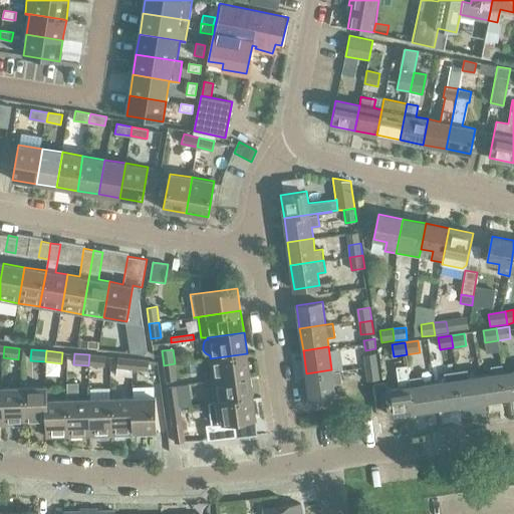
[(210,358),(213,380),(250,374),(247,353),(210,358)]
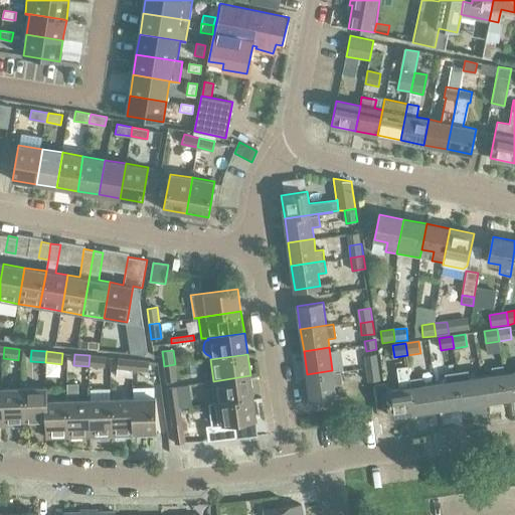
[(90,355),(89,366),(105,368),(106,357),(90,355)]
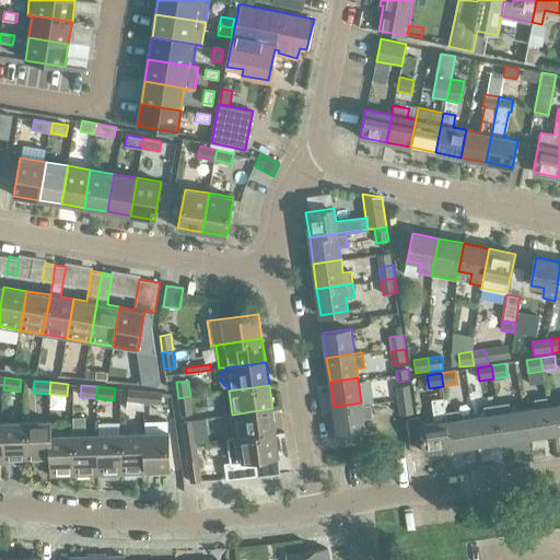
[(397,387),(399,403),(412,400),(410,386),(397,387)]
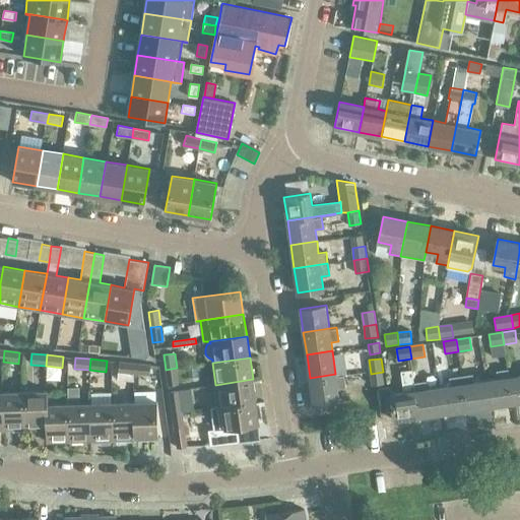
[(118,373),(133,375),(135,364),(119,362),(118,373)]
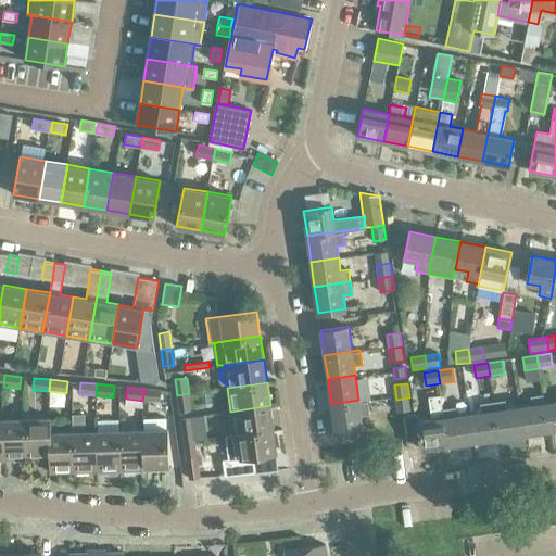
[(144,389),(142,401),(160,402),(161,390),(144,389)]
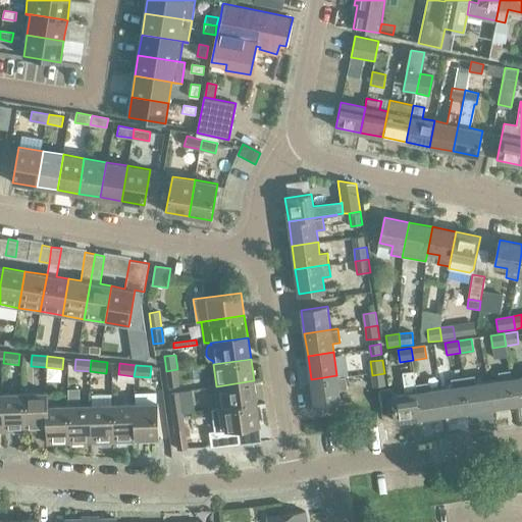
[(168,388),(169,388),(179,386),(177,369),(166,371),(168,388)]
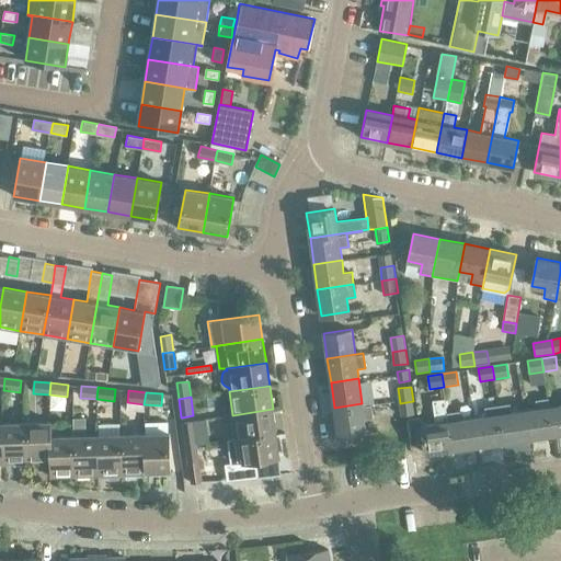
[(536,409),(523,410),(527,438),(552,434),(549,407),(548,399),(535,401),(536,409)]
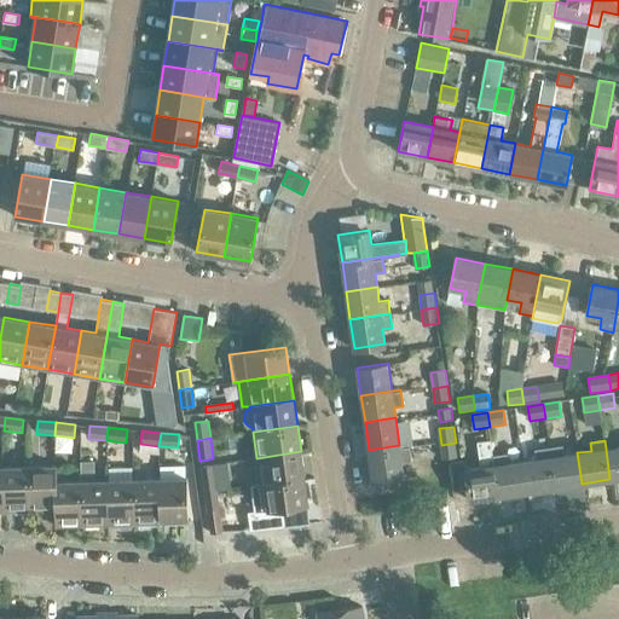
[(480,467),(466,469),(464,463),(450,464),(453,491),(468,489),(469,499),(498,496),(493,455),(491,441),(476,443),(480,467)]
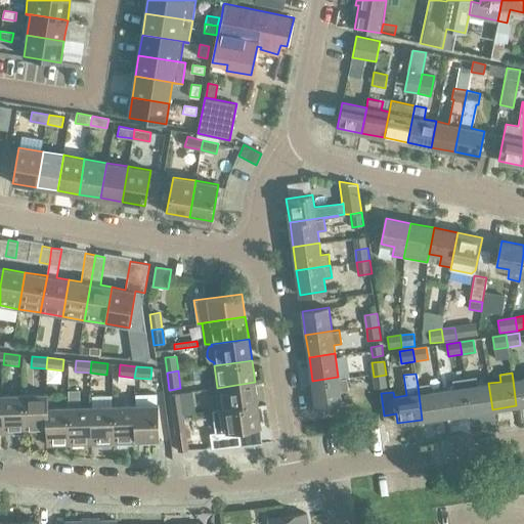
[(388,388),(386,375),(374,377),(375,390),(388,388)]
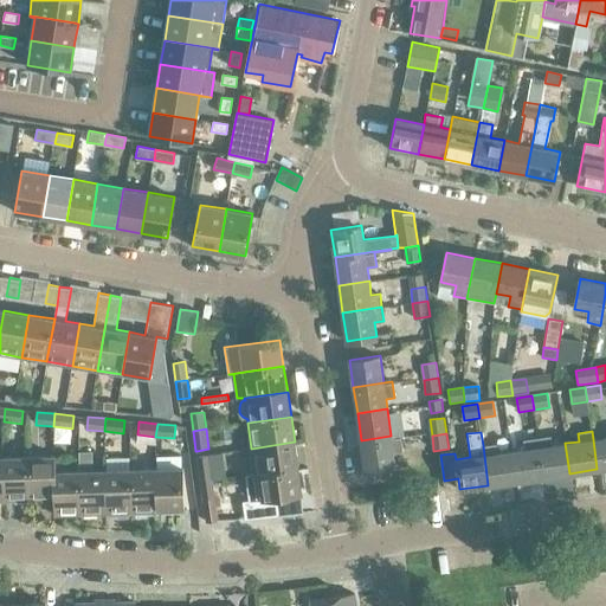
[(391,436),(361,440),(365,471),(395,466),(393,452),(403,451),(400,437),(392,438),(391,436)]
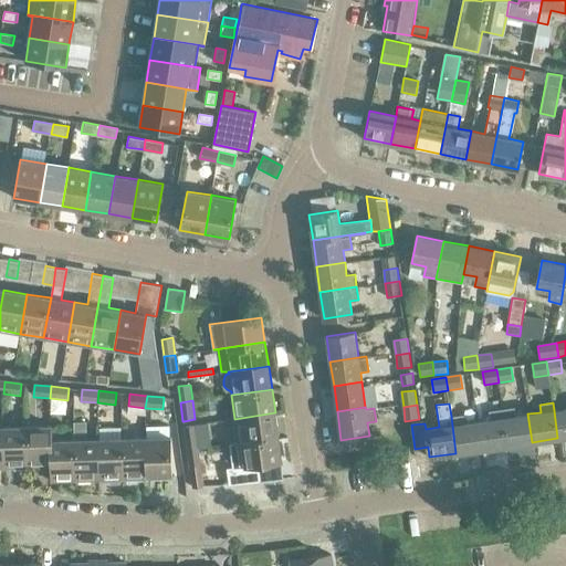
[(515,408),(502,410),(506,446),(532,442),(527,413),(516,416),(515,408)]
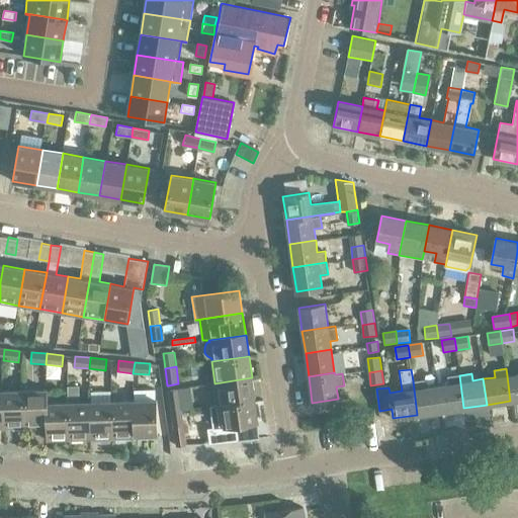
[(517,373),(507,375),(510,401),(517,400),(517,373)]
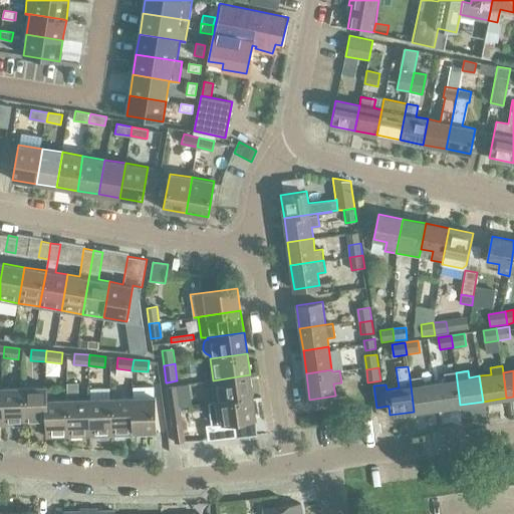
[(444,380),(434,382),(438,408),(460,405),(456,372),(443,374),(444,380)]
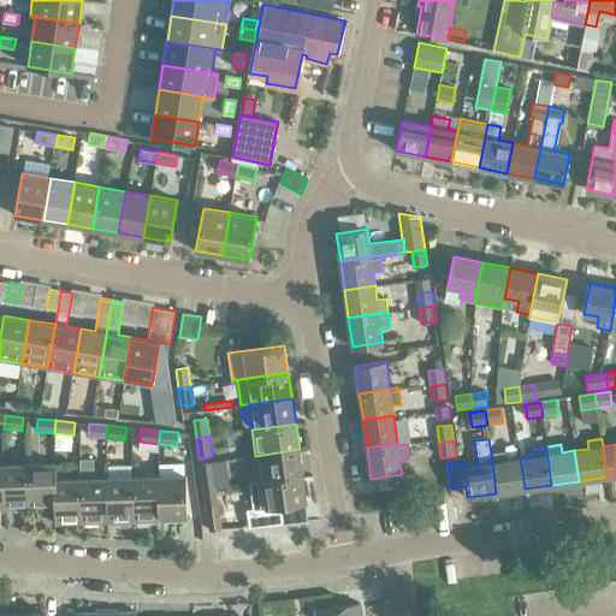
[(255,456),(259,481),(303,475),(300,449),(255,456)]
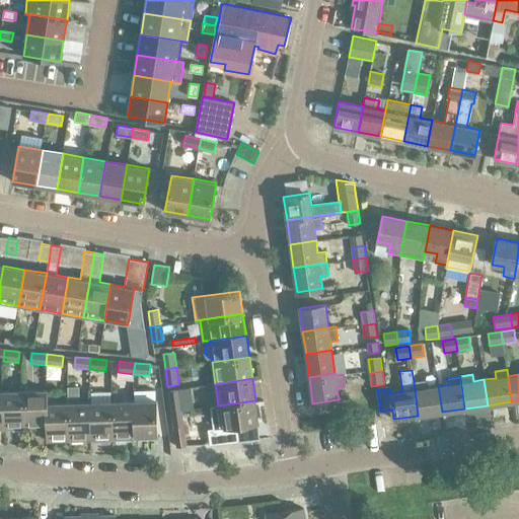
[(438,386),(428,387),(426,379),(414,381),(418,416),(442,412),(438,386)]
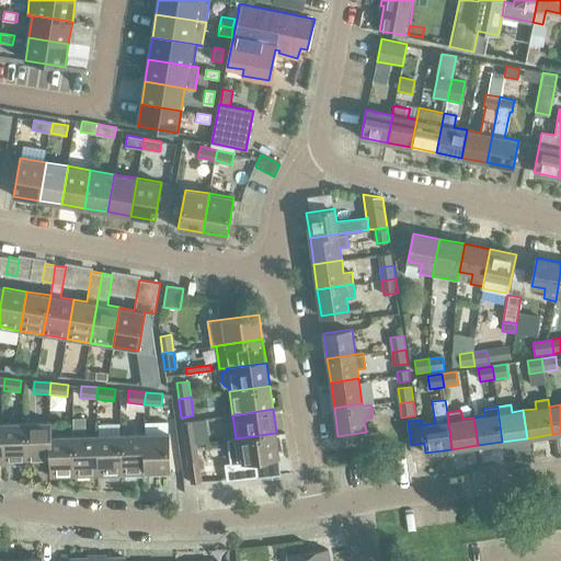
[(3,462),(27,462),(26,422),(2,423),(3,462)]
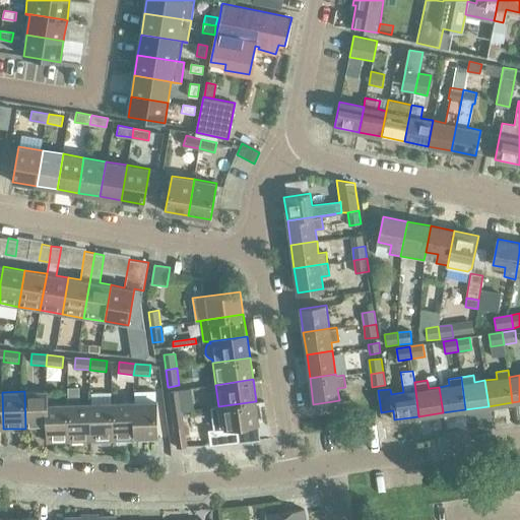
[(47,442),(48,442),(46,391),(24,391),(25,429),(46,428),(47,442)]
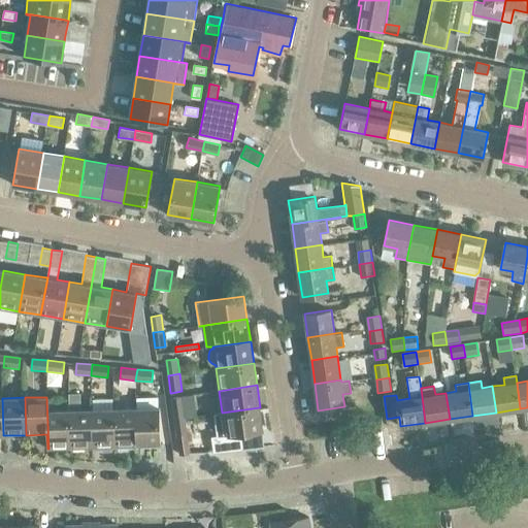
[(48,449),(70,448),(69,410),(48,410),(47,397),(46,397),(48,449)]
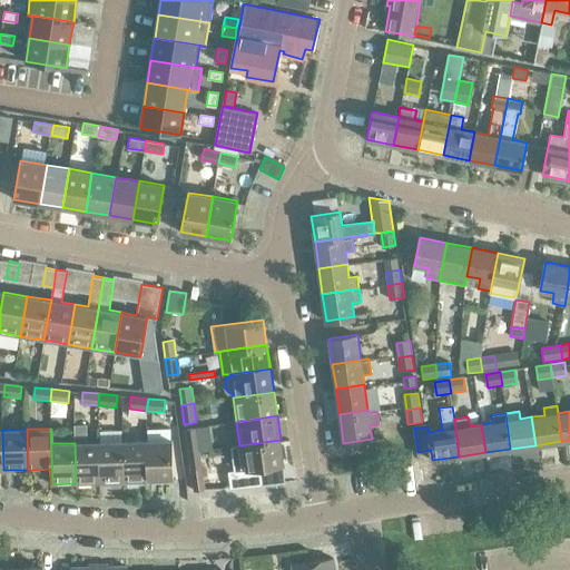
[(186,435),(189,452),(199,451),(197,434),(186,435)]
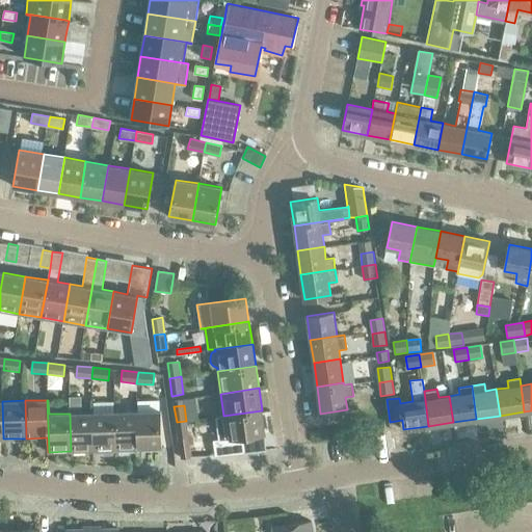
[(137,410),(114,411),(116,450),(120,449),(120,453),(129,453),(129,449),(138,449),(137,410)]
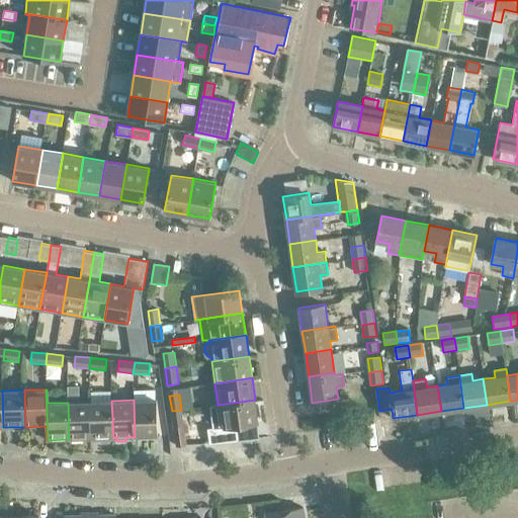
[(157,400),(134,400),(135,437),(158,436),(157,400)]
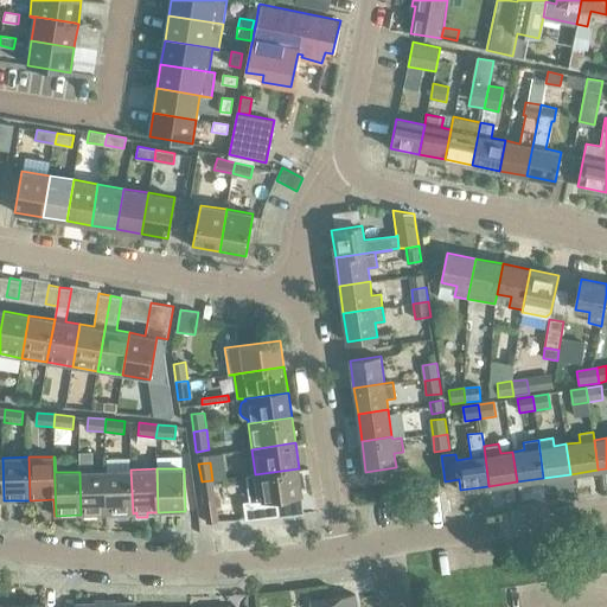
[(299,468),(255,474),(246,475),(250,502),(302,494),(299,468)]
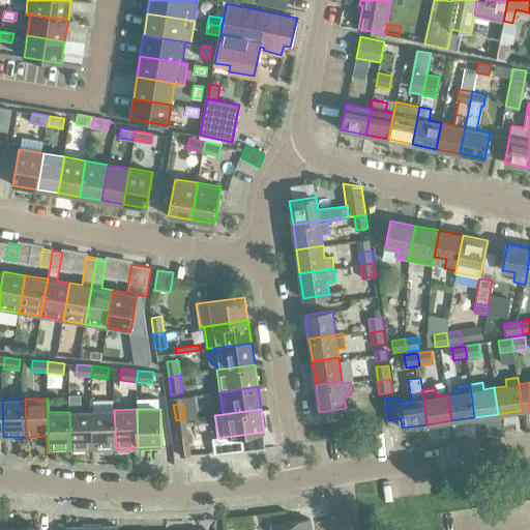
[(92,411),(93,448),(101,448),(104,452),(113,452),(114,448),(116,448),(114,410),(92,411)]
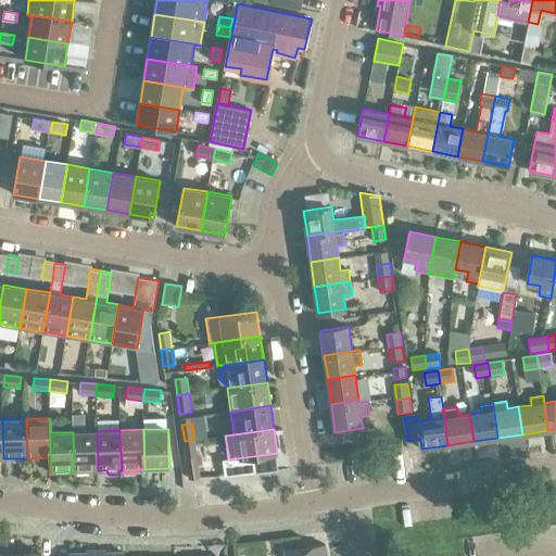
[(74,471),(98,470),(97,431),(73,432),(74,471)]
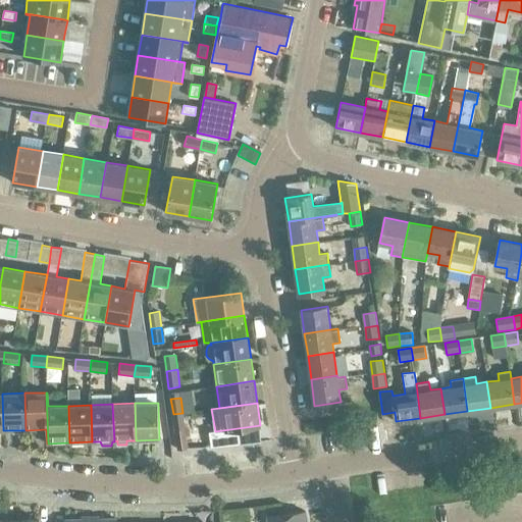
[(183,413),(173,414),(175,430),(185,428),(183,413)]
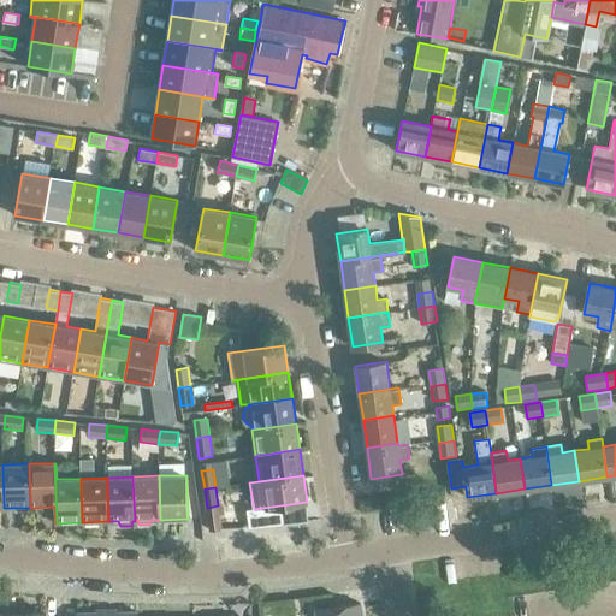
[(315,609),(317,615),(361,615),(360,603),(315,609)]
